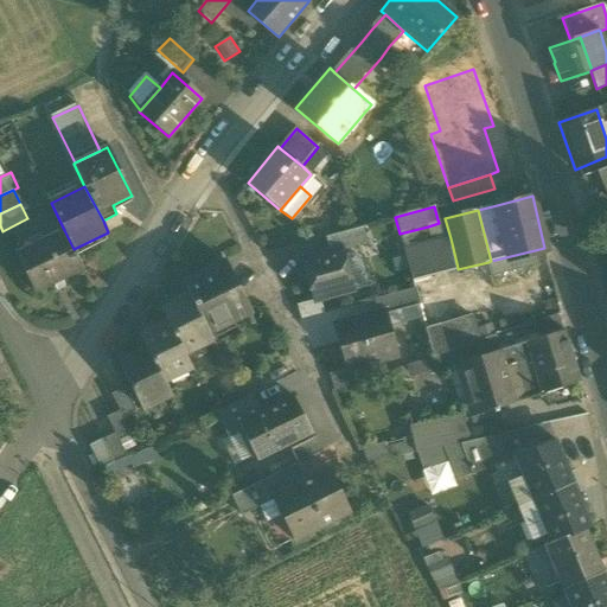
[(445,218),(438,219),(439,223),(428,227),(432,243),(440,241),(451,238),(445,218)]
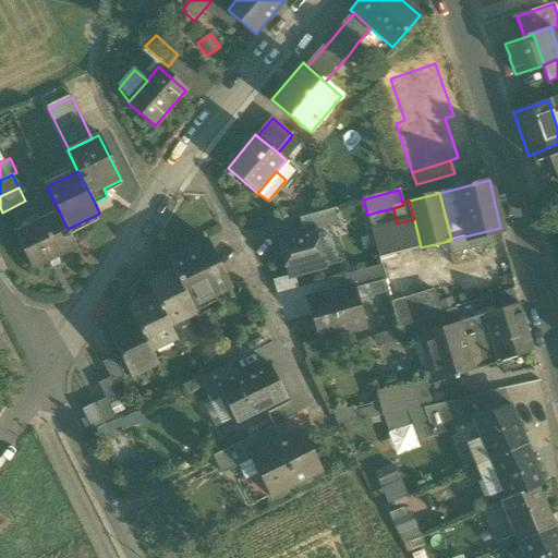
[(300,219),(303,232),(315,229),(315,230),(337,225),(334,210),(332,210),(300,219)]
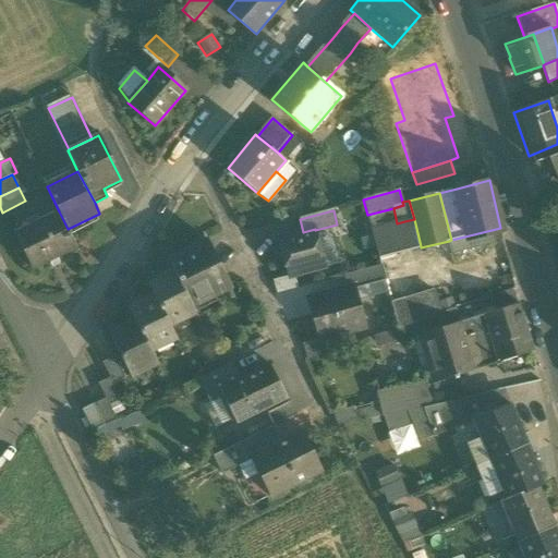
[(76,247),(68,229),(59,211),(28,227),(31,232),(16,239),(31,269),(76,247)]
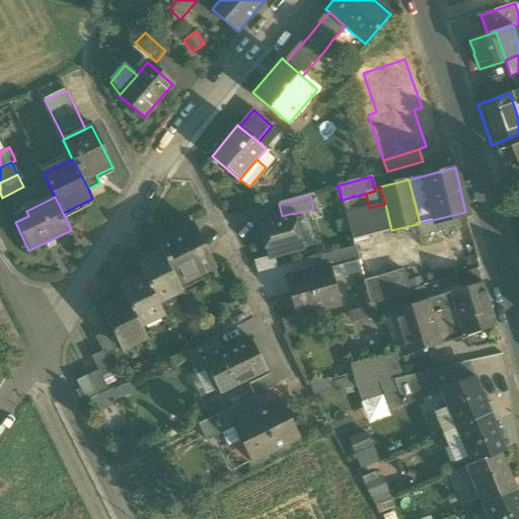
[(382,232),(391,229),(385,204),(376,206),(382,232)]
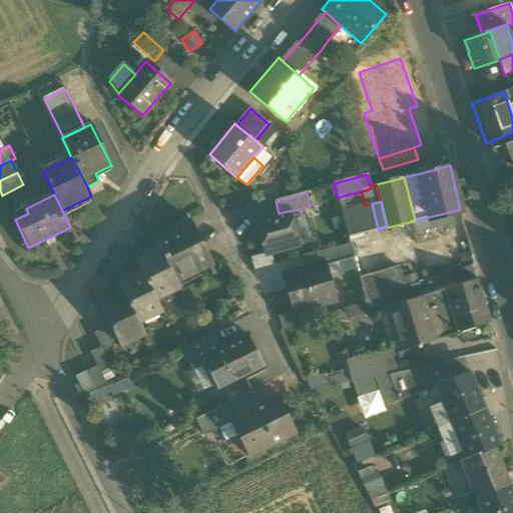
[(342,211),(349,236),(378,229),(372,203),(365,205),(342,211)]
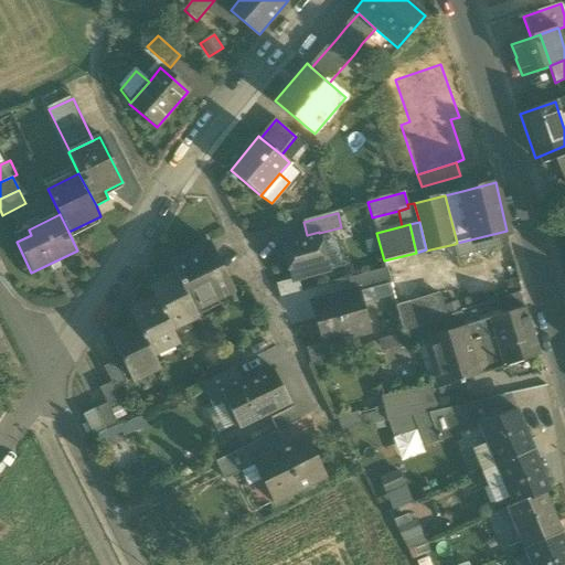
[(14,237),(17,242),(31,235),(29,230),(14,237)]
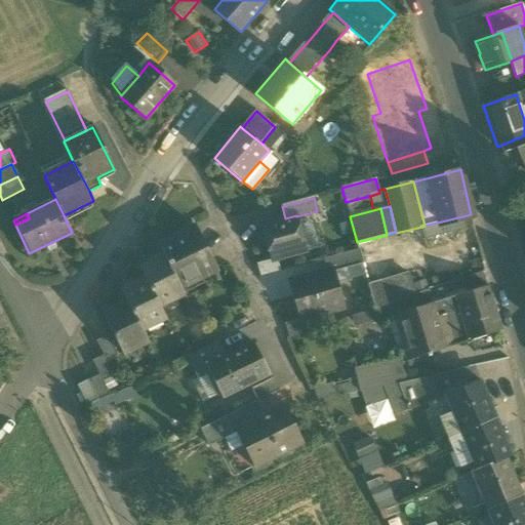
[(271,259),(272,261),(278,260),(306,252),(299,229),(296,216),(296,215),(285,218),(261,225),(271,259)]
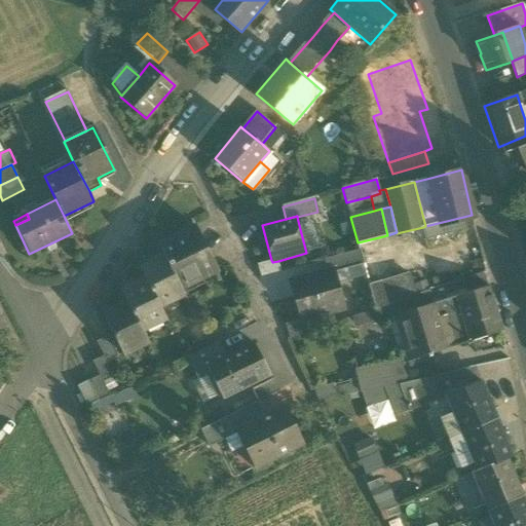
[(465,226),(463,217),(425,226),(423,227),(425,236),(465,226)]
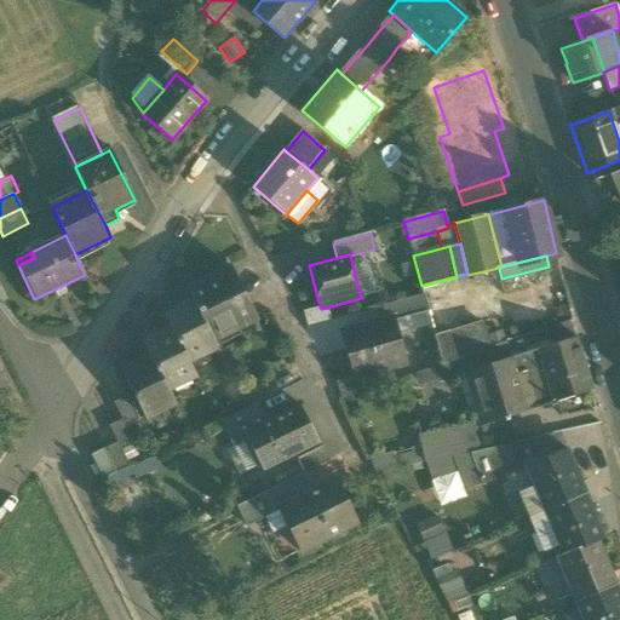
[(354,270),(361,298),(378,293),(371,265),(354,270)]
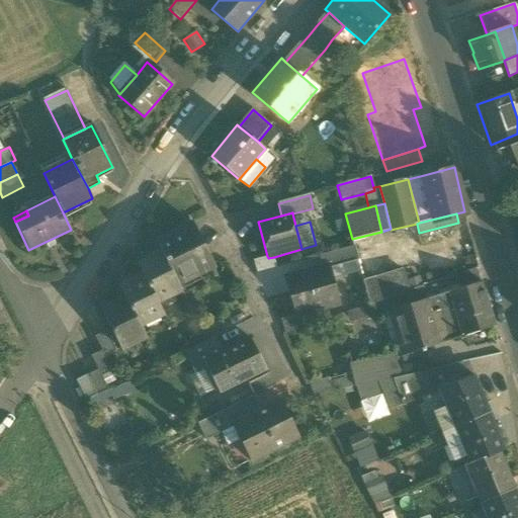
[(157,242),(162,252),(178,284),(214,266),(193,224),(157,242)]
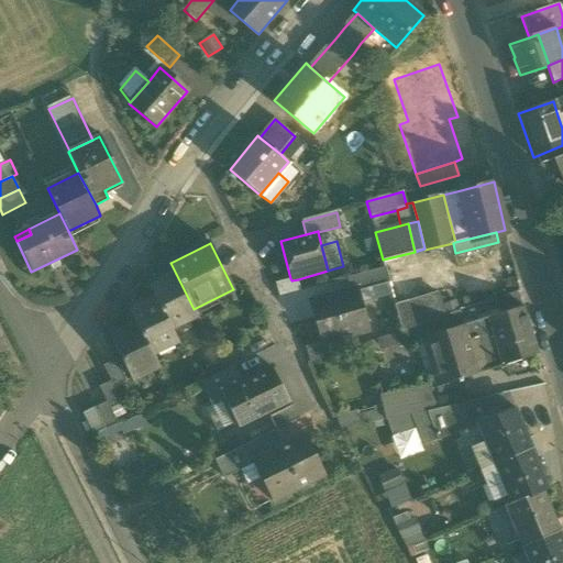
[(356,289),(357,291),(389,284),(385,267),(346,278),(350,290),(356,289)]
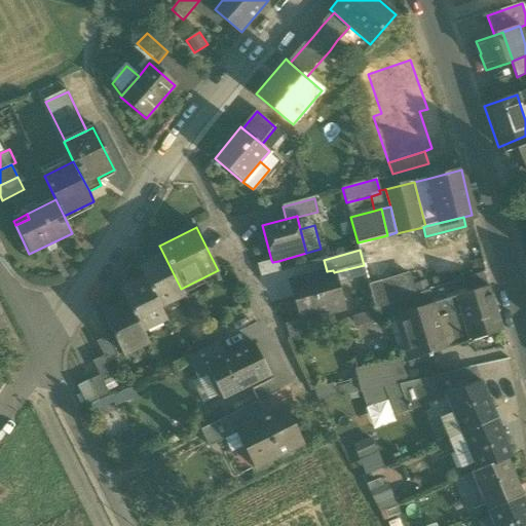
[(140,267),(146,279),(159,306),(184,295),(181,289),(164,256),(140,267)]
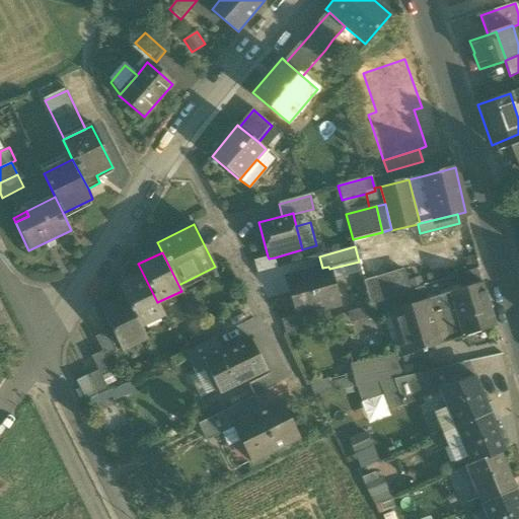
[(278,269),(275,257),(269,258),(268,256),(253,260),(256,274),(278,269)]
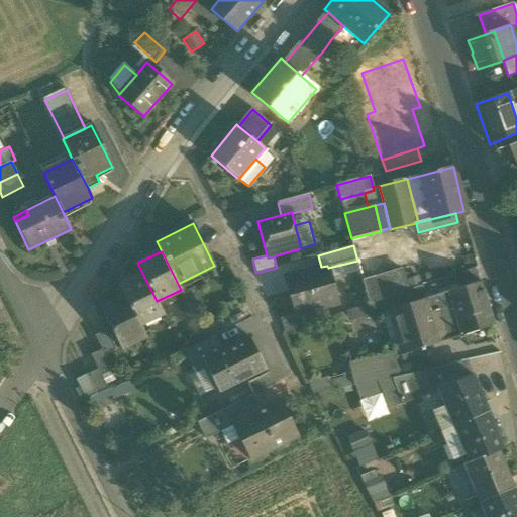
[(357,261),(328,268),(331,277),(360,269),(357,261)]
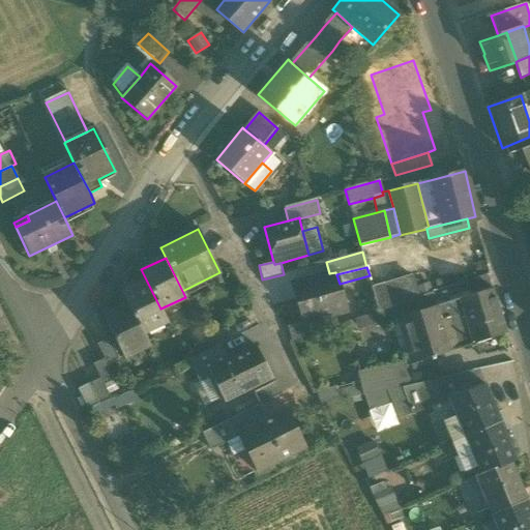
[(293,284),(303,323),(311,321),(323,318),(322,315),(346,308),(340,284),(336,274),(335,272),(329,273),(293,284)]
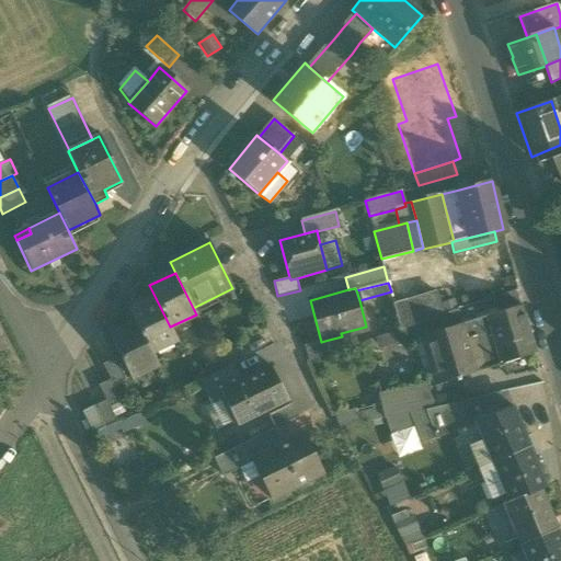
[(517,290),(493,298),(497,313),(522,306),(517,290)]
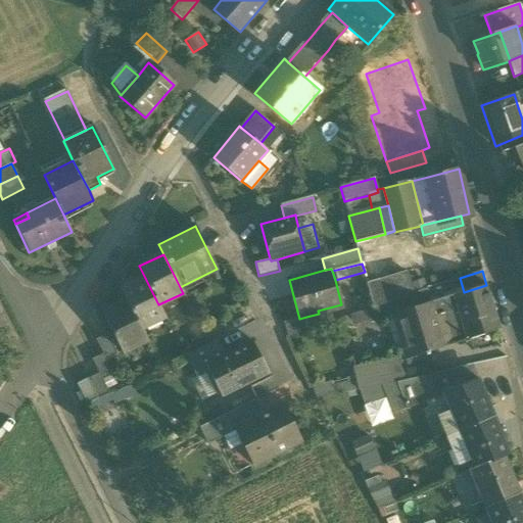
[(390,277),(395,299),(398,298),(399,298),(406,295),(407,295),(411,294),(406,272),(390,277)]
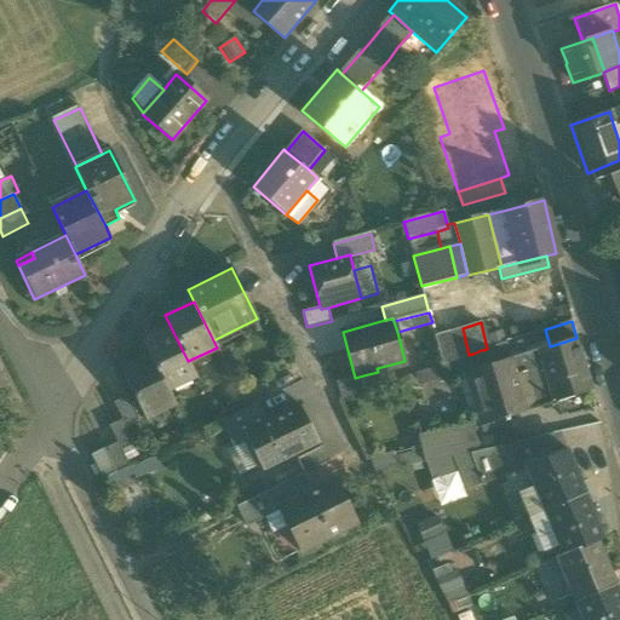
[(482,350),(481,350),(474,354),(472,354),(469,355),(463,328),(435,337),(443,365),(438,366),(442,380),(457,375),(466,373),(466,374),(471,372),(470,371),(477,368),(484,367),(512,359),(506,342),(487,349),(482,350)]
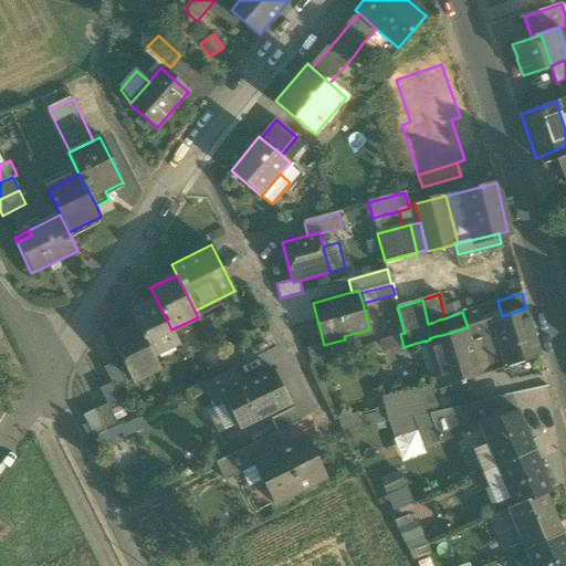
[(130,313),(138,326),(153,356),(178,344),(171,329),(157,301),(130,313)]
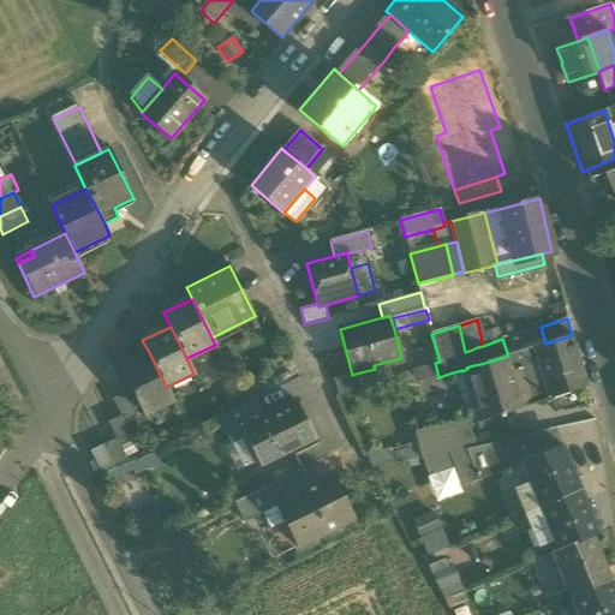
[(483,419),(483,422),(503,415),(521,410),(521,408),(589,388),(572,335),(545,344),(508,356),(481,364),(473,365),(466,368),(467,369),(472,387),(483,419)]
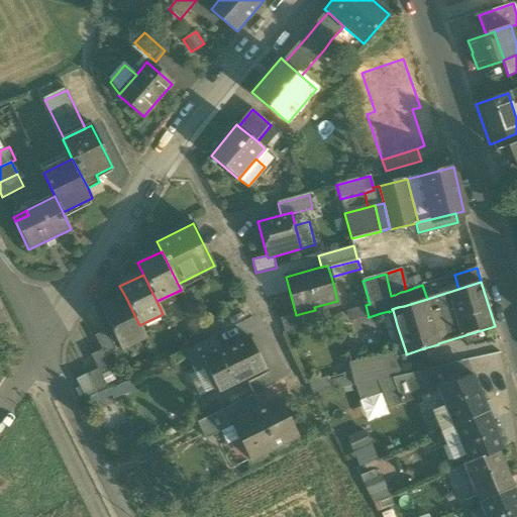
[(144,336),(139,325),(126,298),(102,309),(121,348),(144,336)]
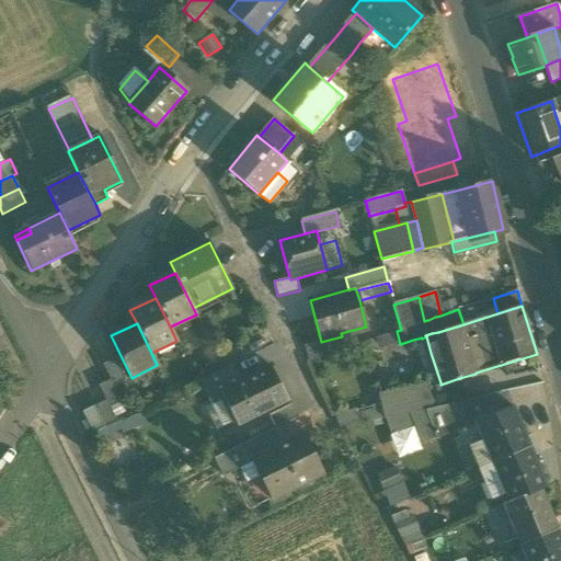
[(380,350),(400,344),(397,331),(377,338),(380,350)]
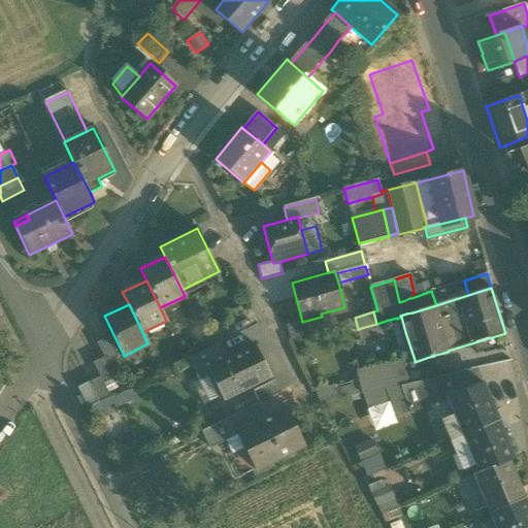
[(397,318),(389,320),(394,335),(405,332),(401,317),(397,319),(397,318)]
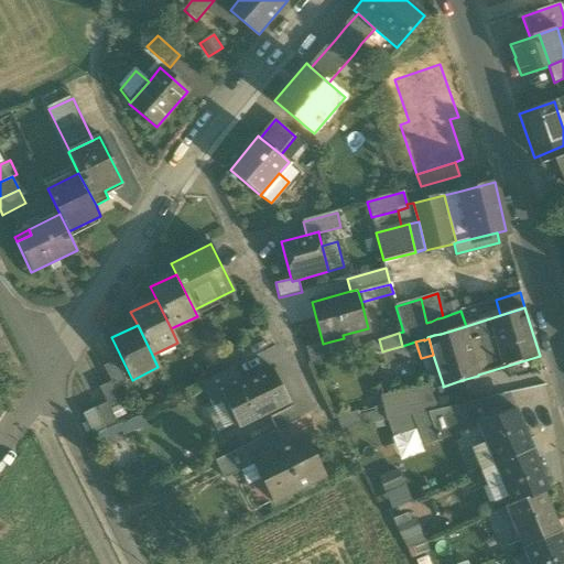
[(306,348),(311,364),(335,355),(331,342),(323,344),(306,348)]
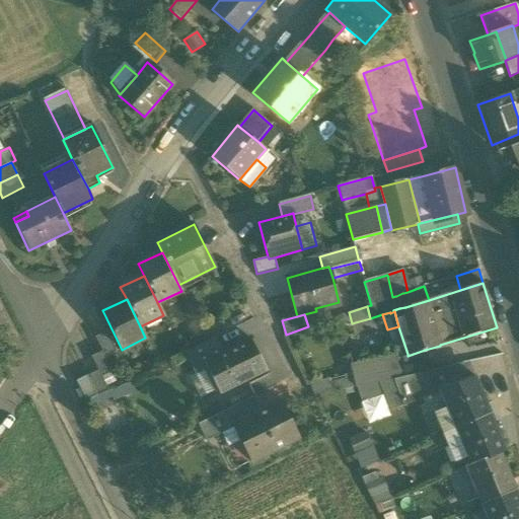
[(201,331),(206,342),(215,338),(227,331),(222,320),(201,331)]
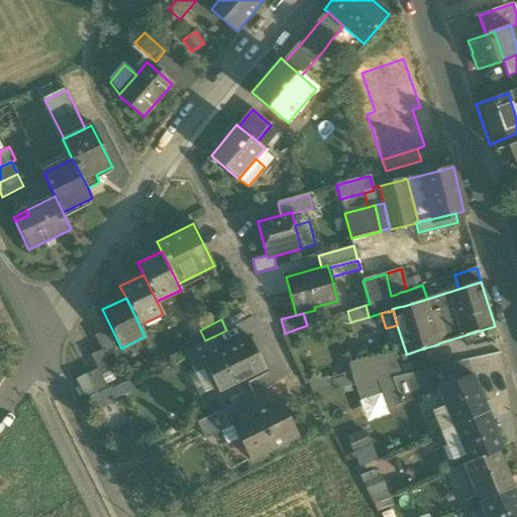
[(95,336),(102,350),(105,356),(115,351),(106,331),(95,336)]
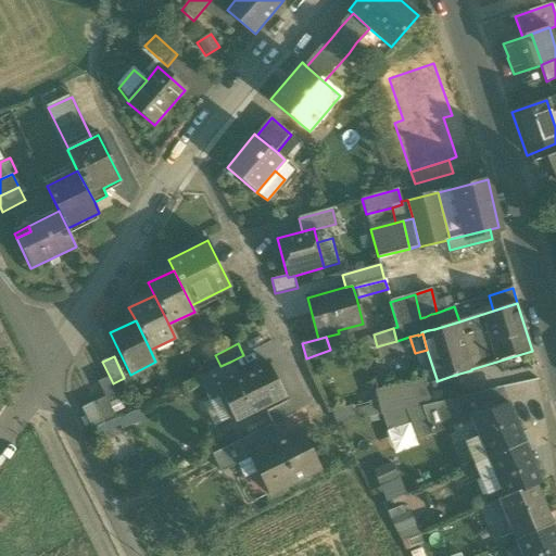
[(237,373),(230,362),(220,366),(201,376),(207,387),(237,373)]
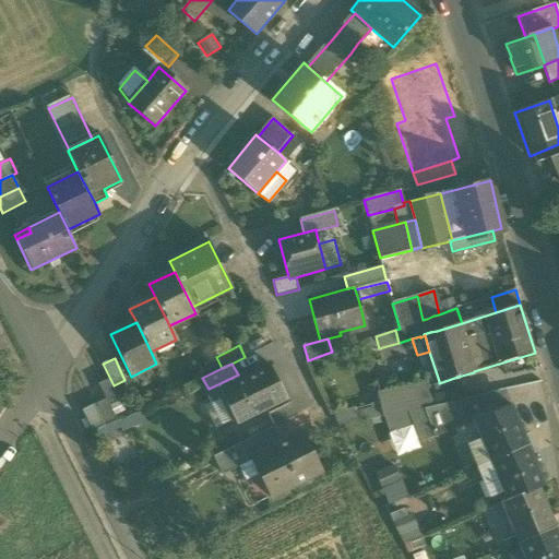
[(273,405),(286,399),(270,365),(254,372),(256,375),(241,381),(221,392),(223,396),(228,407),(227,407),(234,420),(235,420),(236,423),(272,404),(273,405)]
